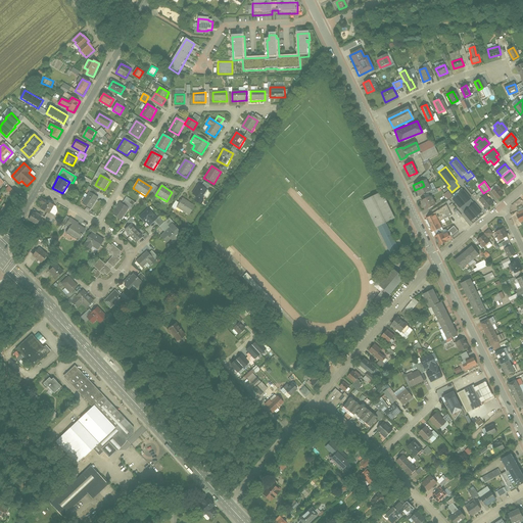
[(208,191),(198,185),(192,194),(202,200),(208,191)]
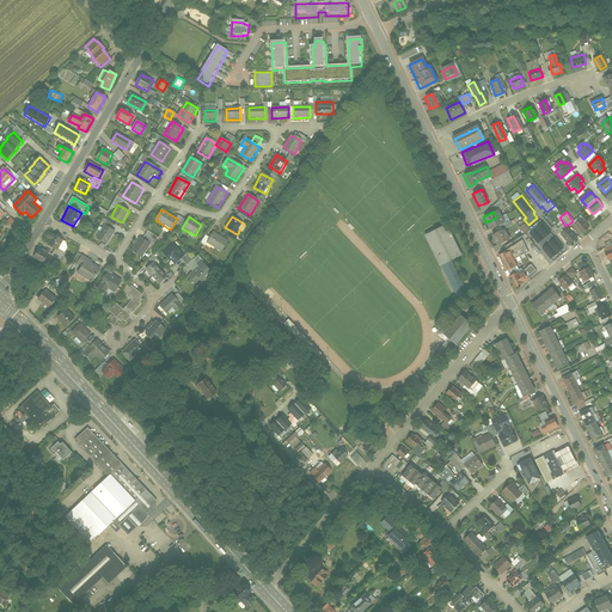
[(13,228),(17,224),(10,218),(6,222),(13,228)]
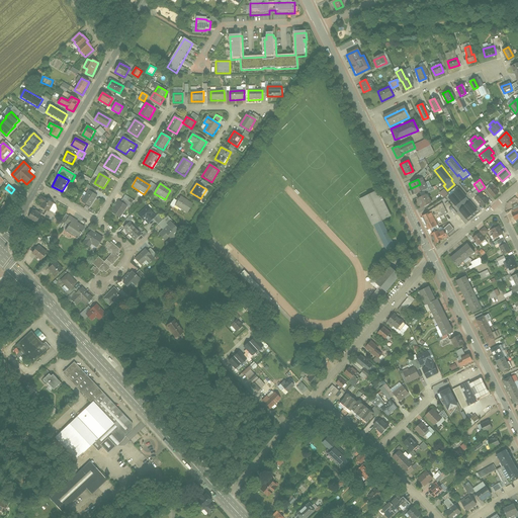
[(420,184),(411,188),(414,193),(422,189),(420,184)]
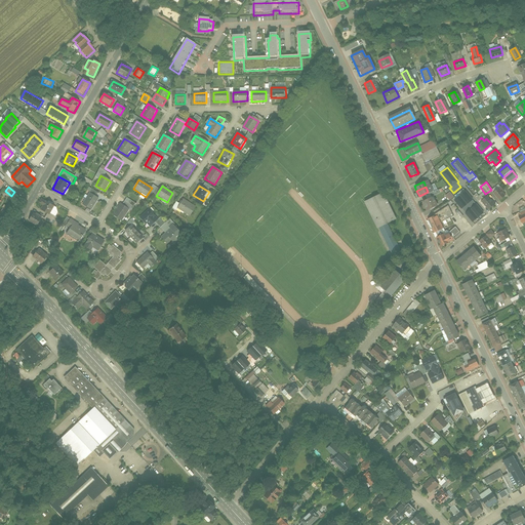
[(499,201),(505,196),(497,189),(492,193),(499,201)]
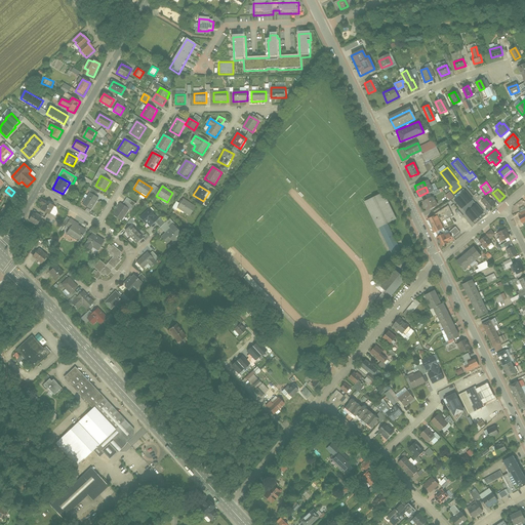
[(382,191),(363,200),(376,226),(377,226),(391,253),(399,249),(386,223),(395,217),(382,191)]
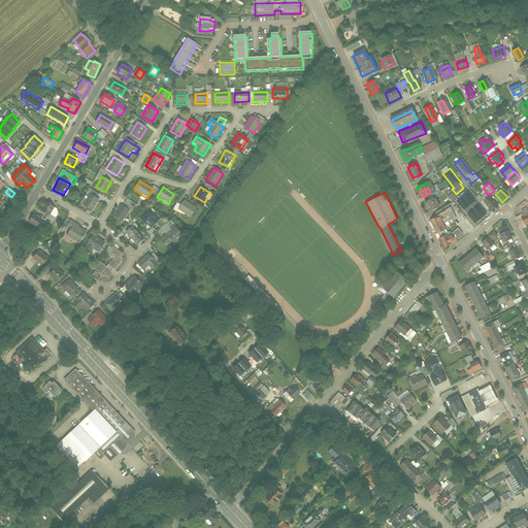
[(464,209),(475,201),(468,192),(458,201),(464,209)]
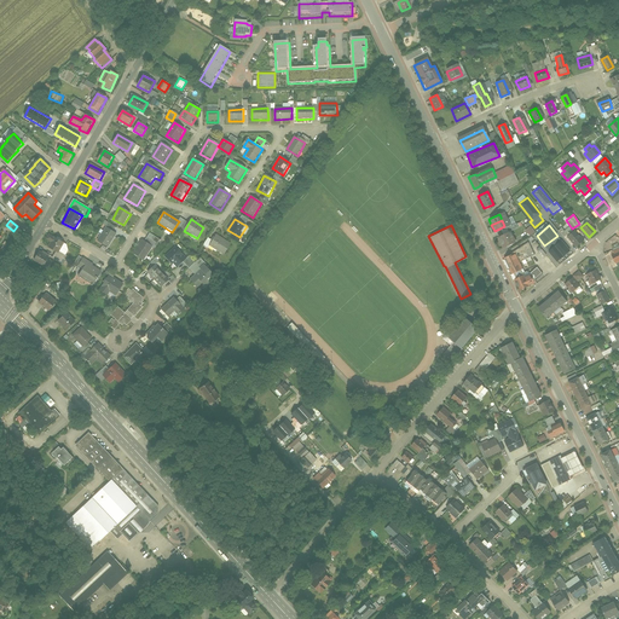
[(116,235),(105,229),(98,242),(109,248),(116,235)]
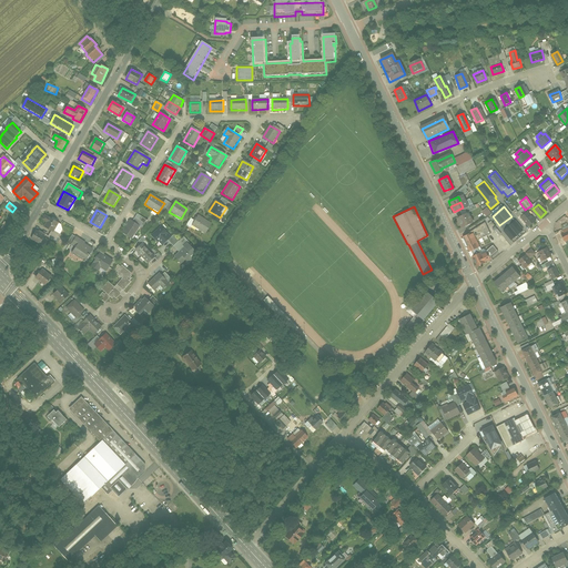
[(520,217),(529,226),(535,221),(527,212),(520,217)]
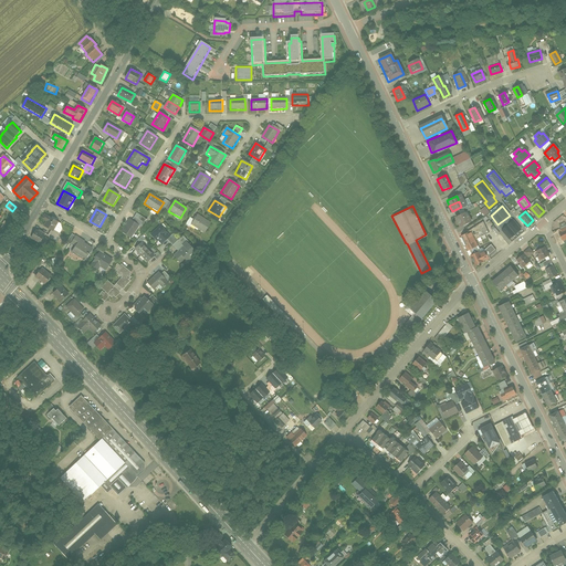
[(463,212),(454,217),(460,228),(469,223),(463,212)]
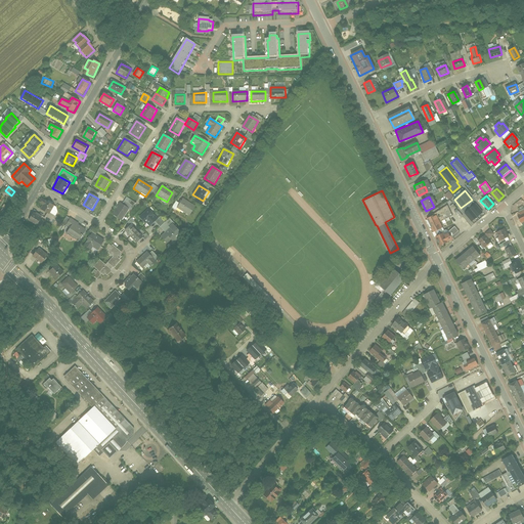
[(53,207),(40,199),(38,203),(43,206),(40,211),(48,215),(53,207)]
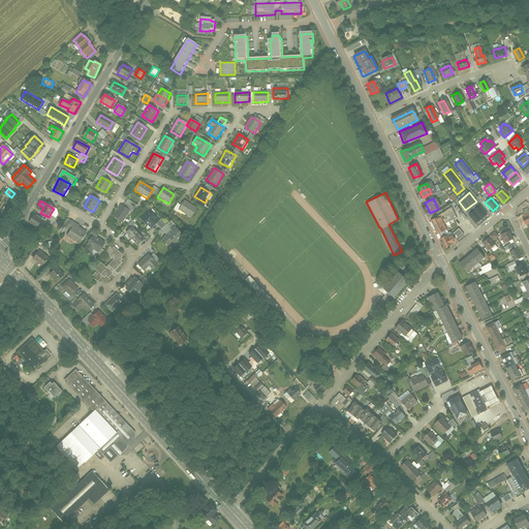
[(197,209),(184,201),(179,211),(191,219),(197,209)]
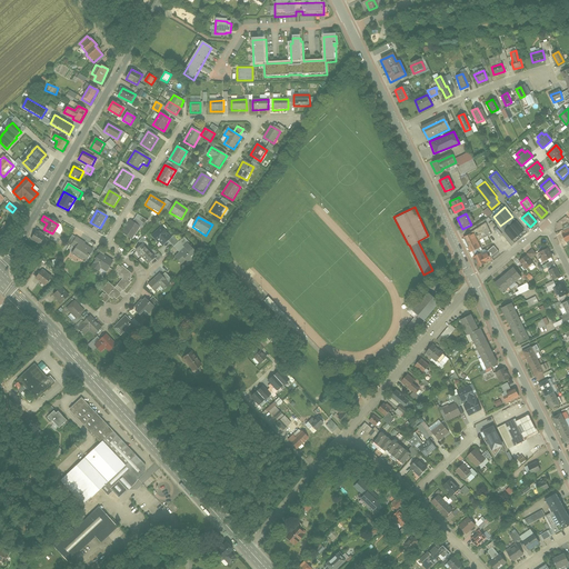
[(140,228),(130,221),(121,233),(131,240),(140,228)]
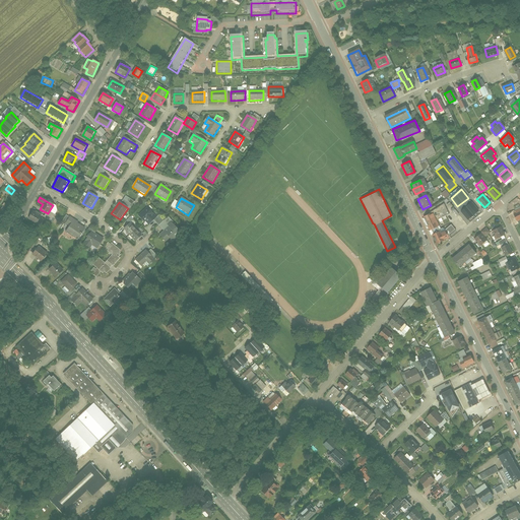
[(468,219),(478,211),(472,202),(461,211),(468,219)]
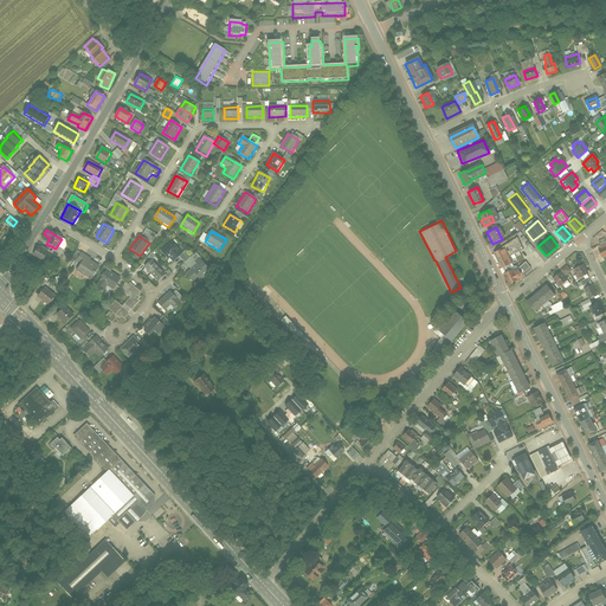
[(182,255),(172,243),(162,252),(173,264),(182,255)]
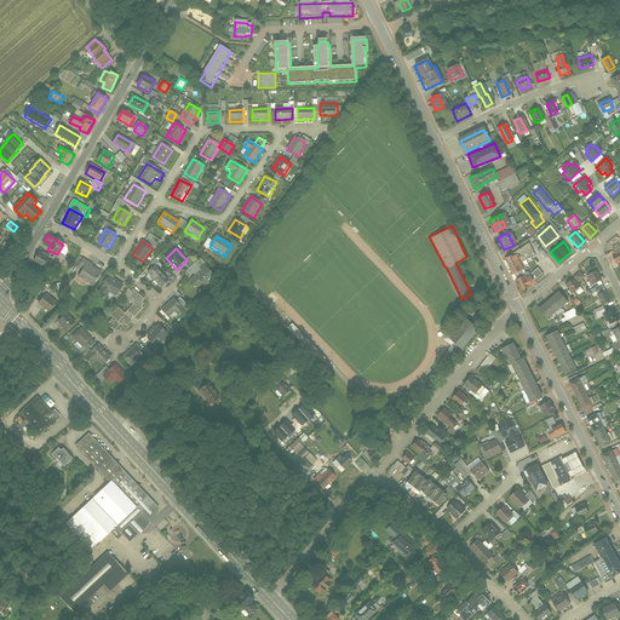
[(50,258),(40,252),(34,263),(45,269),(50,258)]
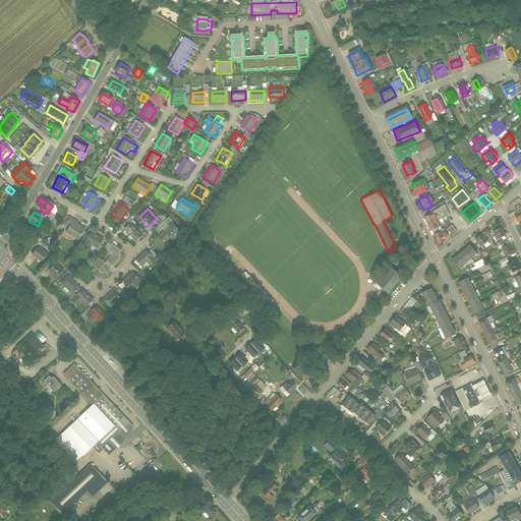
[(430,215),(425,218),(432,231),(441,227),(433,215),(430,216),(430,215)]
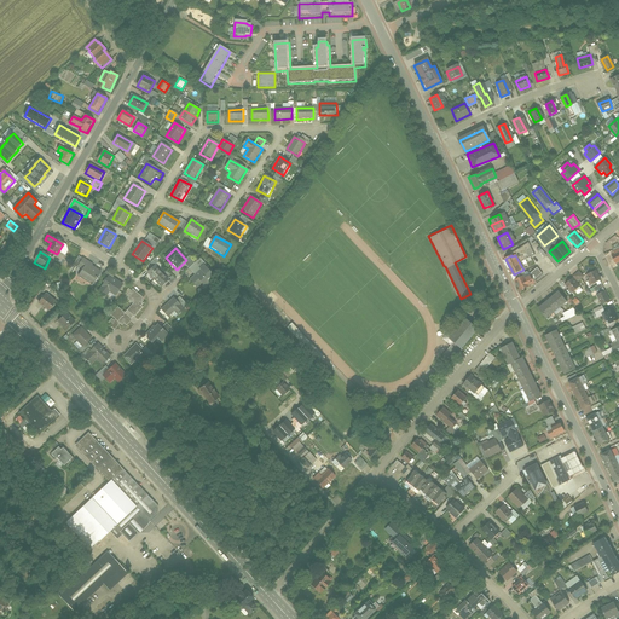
[(93,285),(102,271),(82,259),(77,267),(81,270),(77,276),(93,285)]
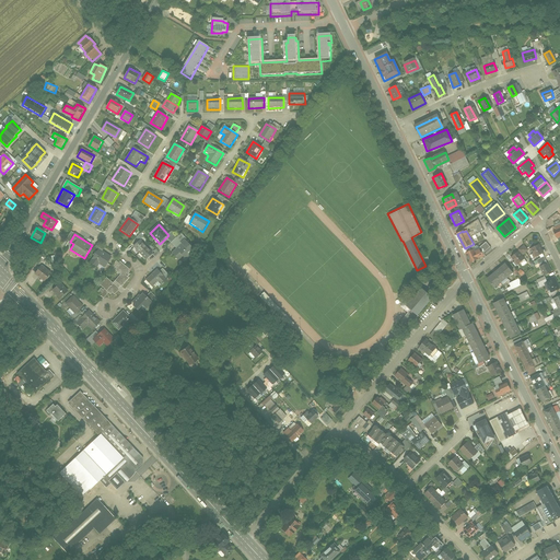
[(185,261),(196,252),(181,235),(171,243),(176,249),(172,253),(179,261),(183,258),(185,261)]
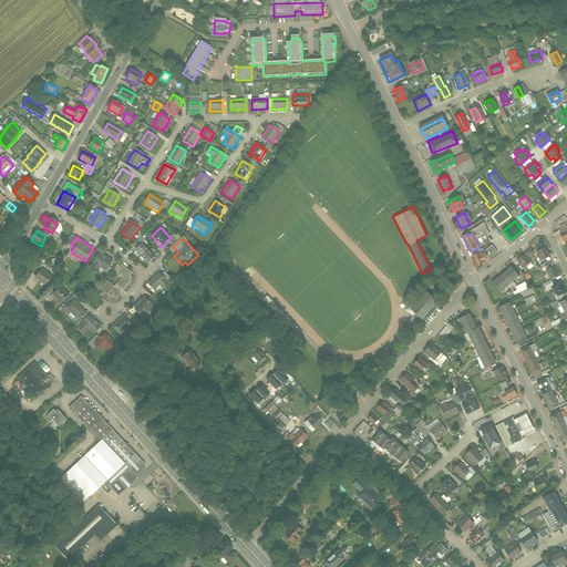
[(148,250),(142,244),(135,251),(142,257),(148,250)]
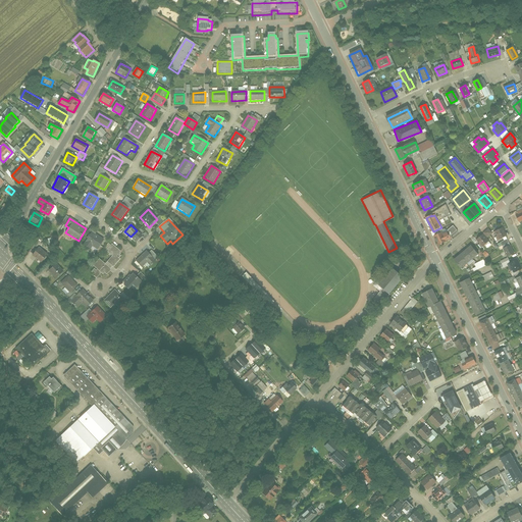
[(507,237),(503,228),(496,231),(499,240),(507,237)]
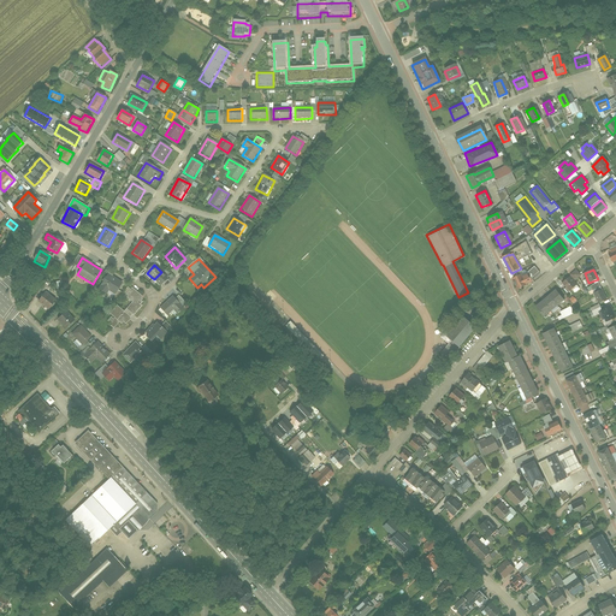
[(169,278),(161,272),(154,279),(161,286),(169,278)]
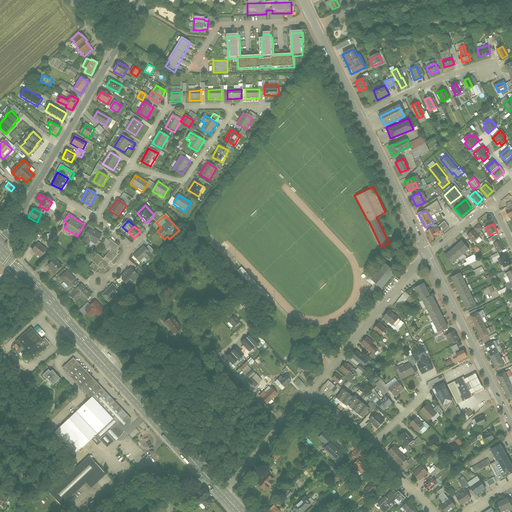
[(96,245),(102,235),(90,227),(82,241),(89,246),(91,242),(96,245)]
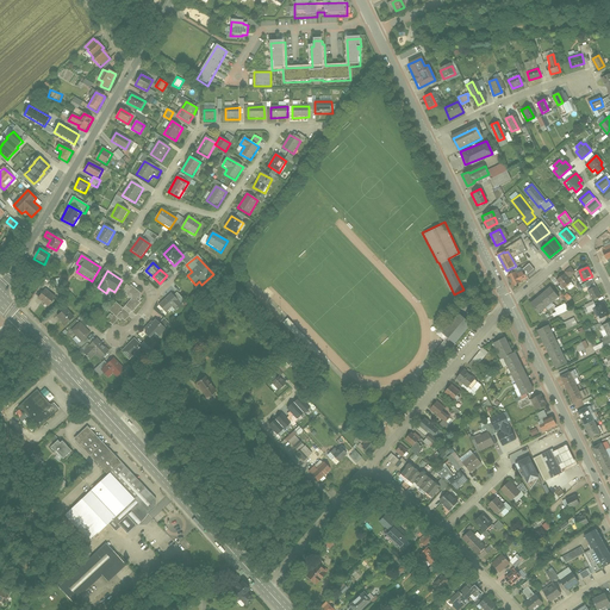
[(514,272),(506,275),(512,286),(520,282),(518,280),(526,277),(522,272),(516,275),(514,272)]
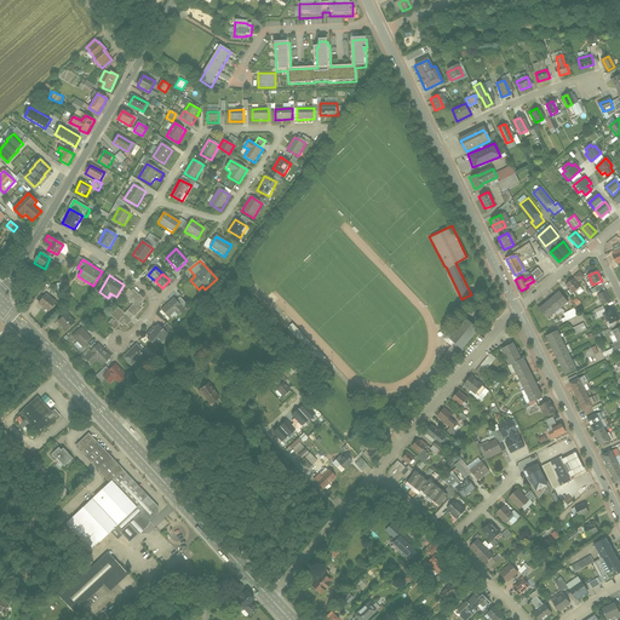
[(570,279),(564,283),(573,293),(579,288),(570,279)]
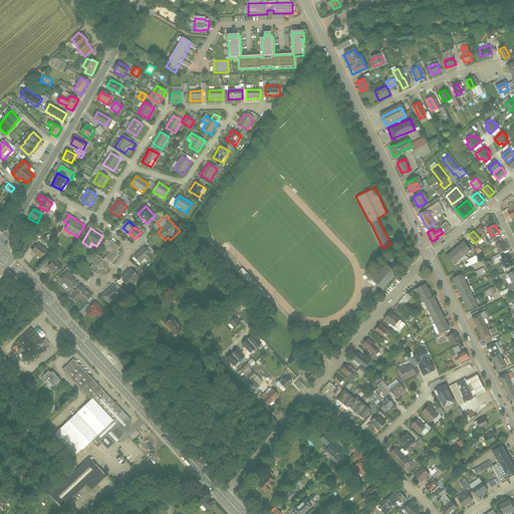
[(93,264),(89,269),(95,274),(99,269),(101,270),(102,269),(104,271),(109,266),(108,266),(110,263),(111,264),(118,256),(117,255),(119,252),(118,251),(118,250),(117,249),(119,248),(110,240),(109,242),(107,240),(102,245),(109,252),(103,259),(98,255),(91,262),(93,264)]
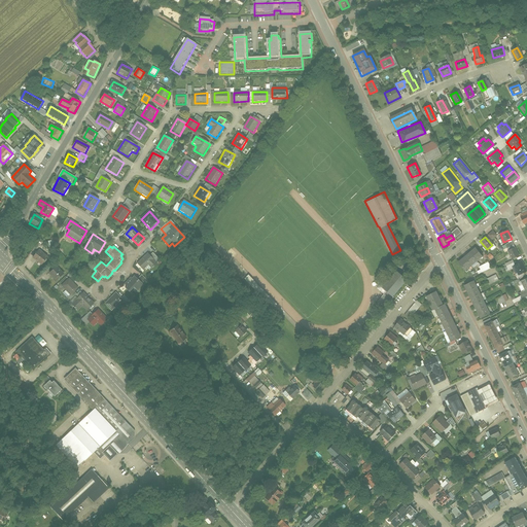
[(519,255),(515,247),(508,250),(513,258),(519,255)]
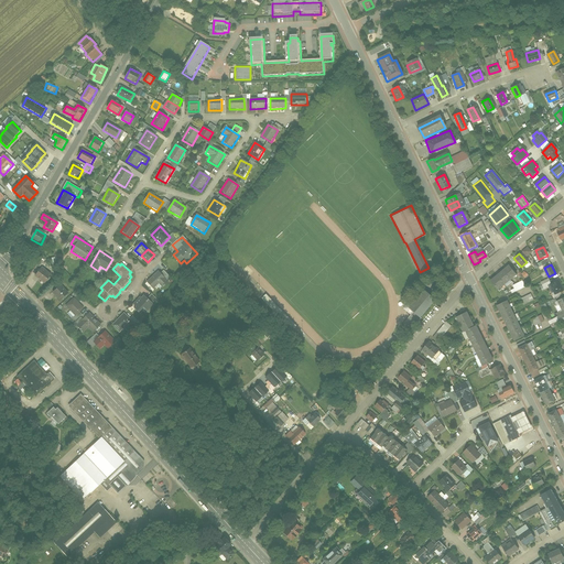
[(509,267),(502,272),(509,281),(516,275),(509,267)]
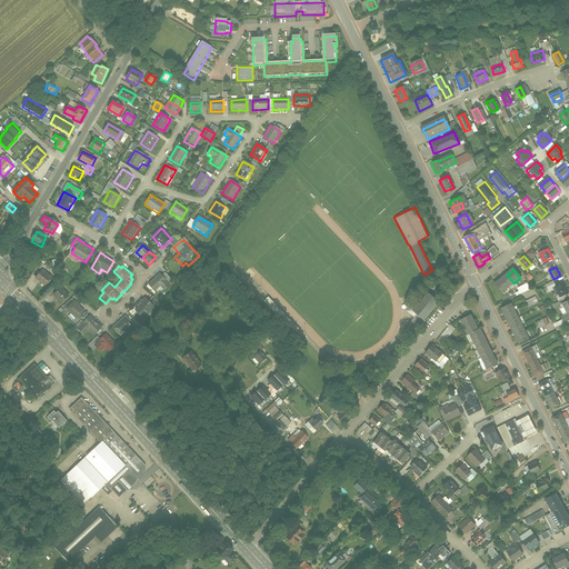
[(52,278),(42,270),(35,280),(46,288),(52,278)]
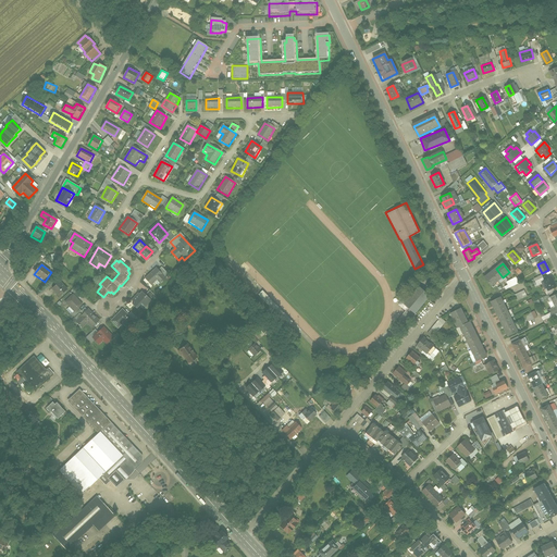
[(166,280),(157,268),(145,279),(152,286),(157,281),(160,285),(166,280)]
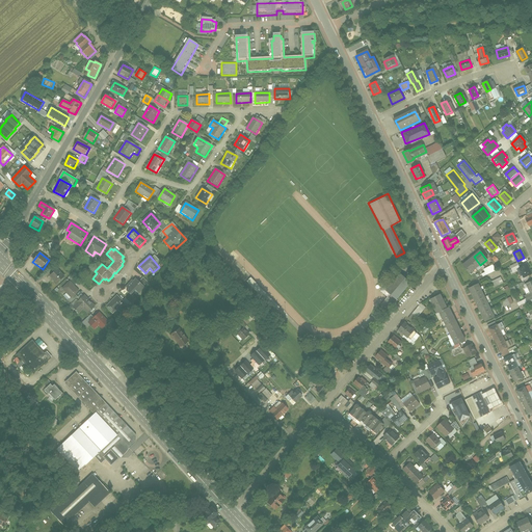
[(474,257),(469,261),(475,269),(480,265),(474,257)]
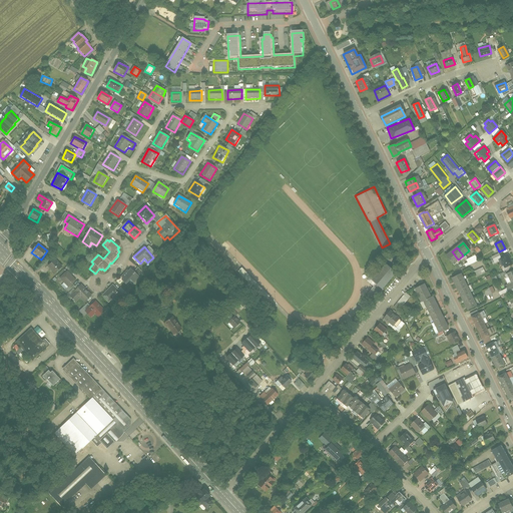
[(452,251),(446,255),(452,264),(458,260),(452,251)]
